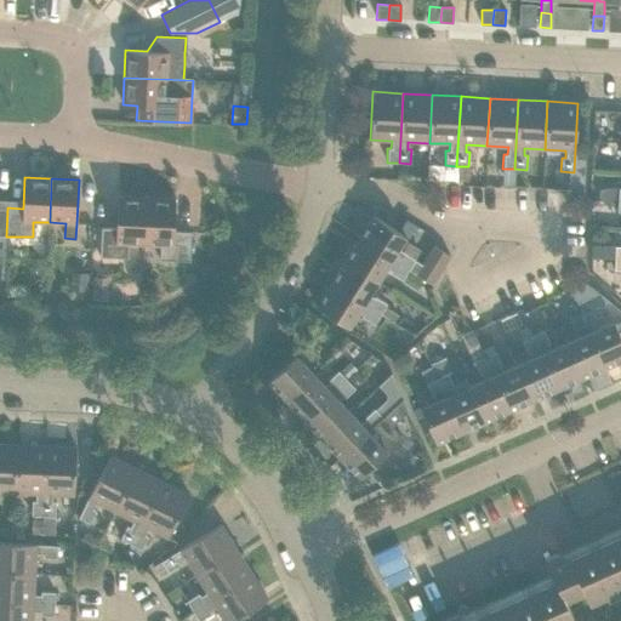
[(598,191),(598,199),(617,200),(619,188),(605,187),(598,191)]
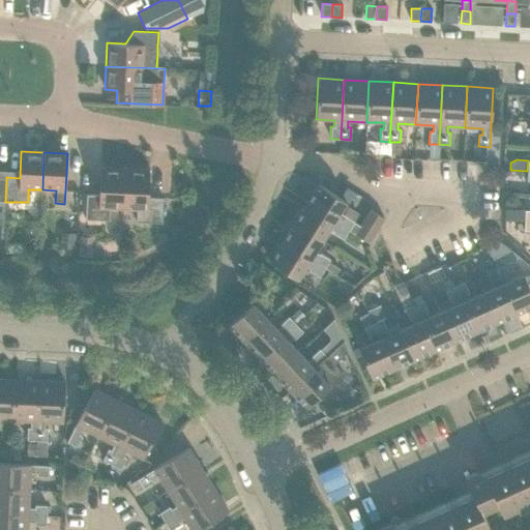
[(123,208),(125,168),(100,167),(98,195),(86,195),(85,219),(109,221),(110,208),(123,208)]
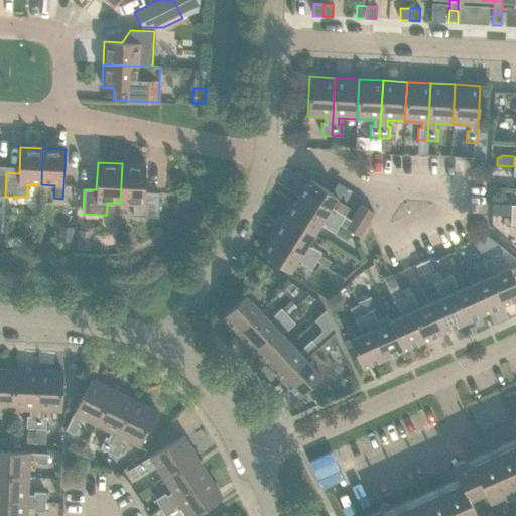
[(122,163),(120,203),(133,204),(132,216),(157,217),(158,192),(144,192),(145,164),(122,163)]
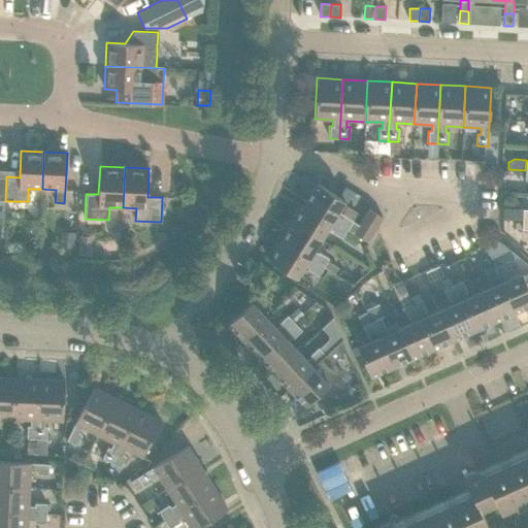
[(341,216),(337,212),(344,200),(317,184),(304,203),(347,229),(348,229),(353,232),(357,224),(353,221),(342,215),(341,216)]
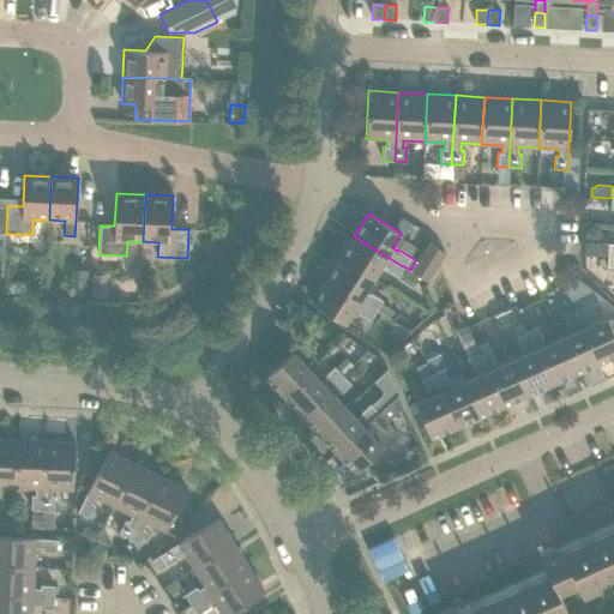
[(397,277),(403,266),(354,236),(341,258),(373,278),(381,265),(386,268),(385,270),(397,277)]
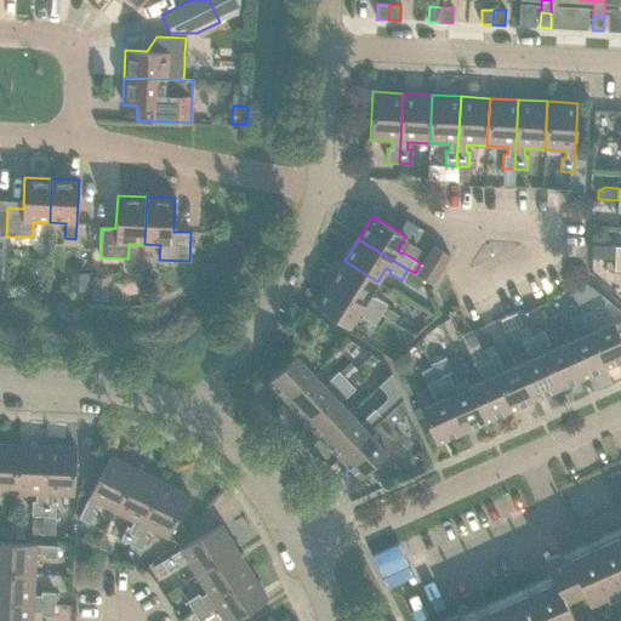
[(408,243),(402,251),(403,252),(415,260),(421,250),(408,243)]
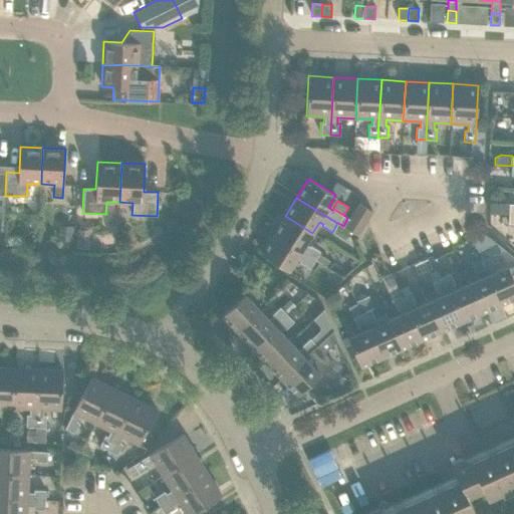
[(358,235),(372,212),(357,202),(347,218),(343,226),(358,235)]
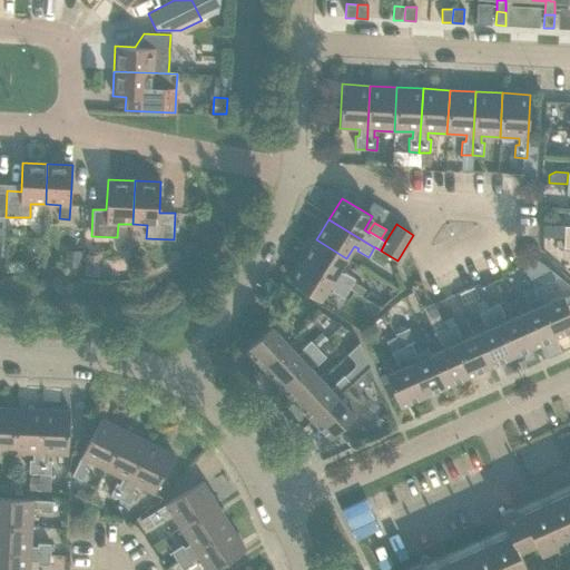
[(569,226),(542,225),(542,237),(563,238),(563,248),(569,247),(569,226)]
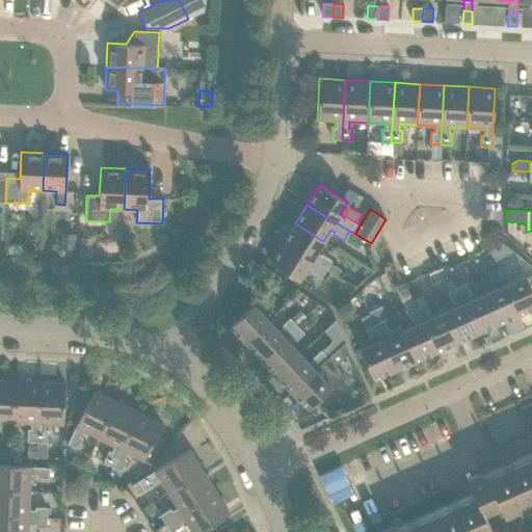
[(316,253),(323,241),(295,223),(283,242),(325,269),(326,268),(338,276),(341,269),(330,262),(331,261),(321,254),(320,256),(316,253)]
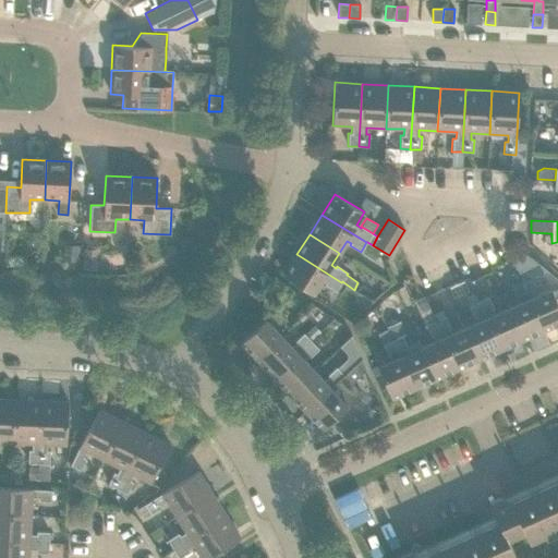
[(63,245),(62,261),(79,262),(79,245),(63,245)]
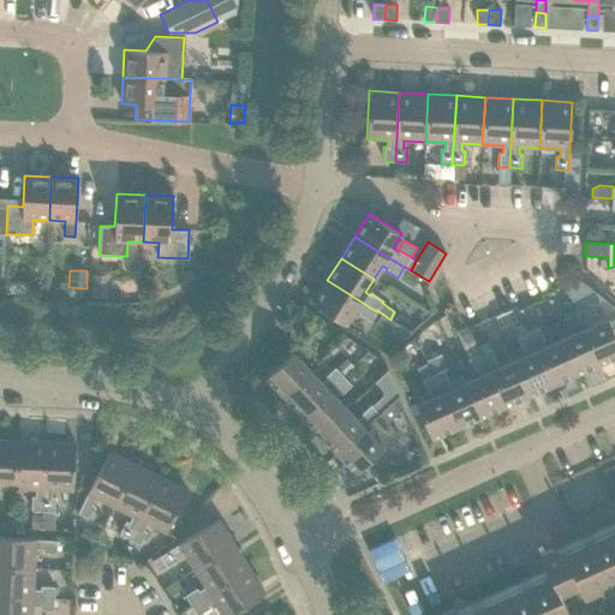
[(106,297),(106,274),(91,273),(91,297),(106,297)]
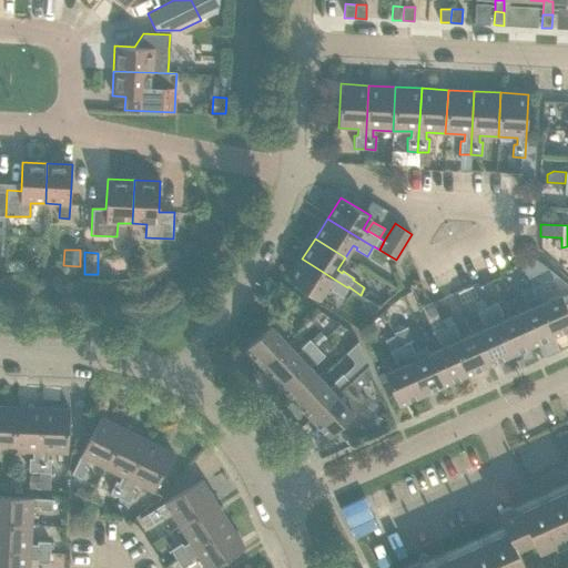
[(527,280),(540,273),(534,256),(519,263),(527,280)]
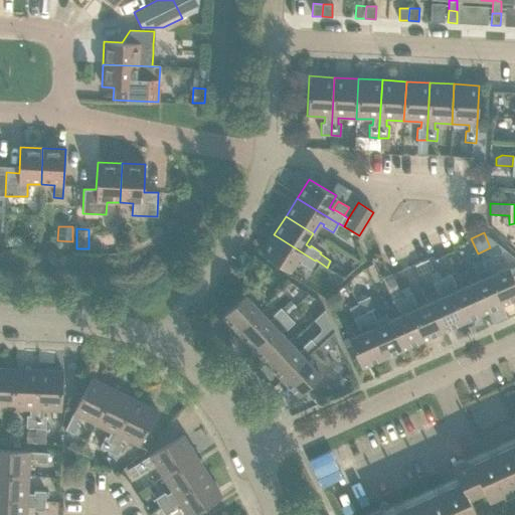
[(310,269),(315,261),(274,234),(263,253),(289,271),(297,259),(301,262),(300,263),(310,269)]
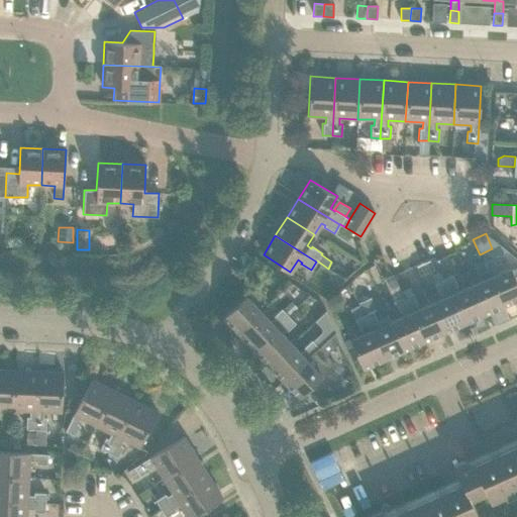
[(483,262),(503,306),(516,299),(516,270),(514,268),(513,269),(511,270),(511,268),(498,274),(496,269),(497,269),(492,257),(483,262)]
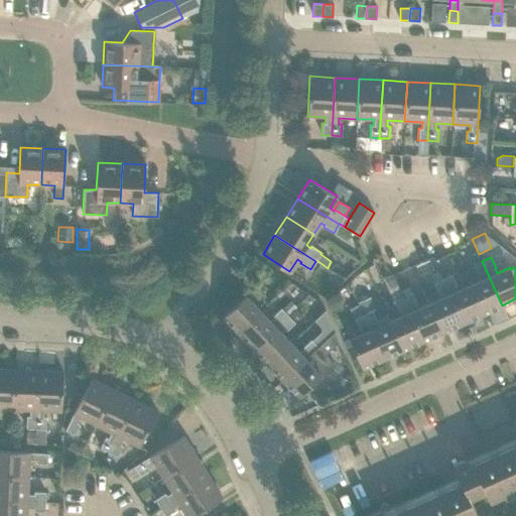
[(482,314),(502,305),(482,261),(473,265),(478,276),(479,275),(481,280),(469,285),(482,314)]
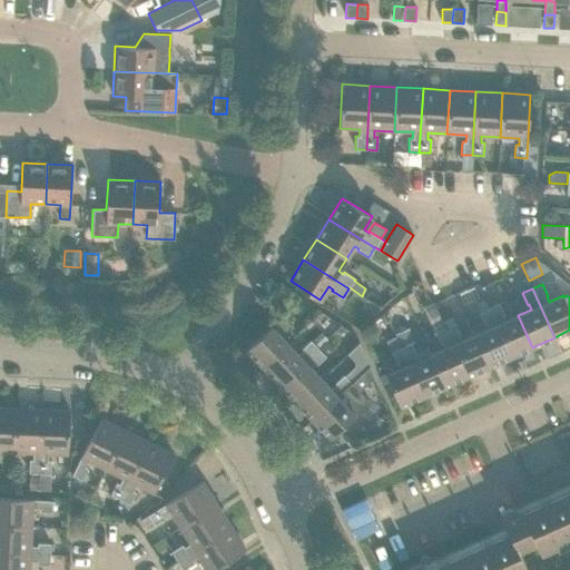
[(532,347),(518,315),(504,321),(502,316),(504,315),(499,303),(489,307),(510,357),(532,347)]
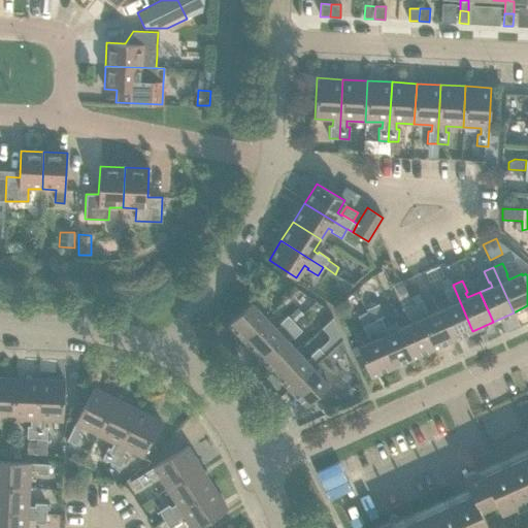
[(453,339),(472,331),(453,285),(443,289),(449,300),(450,300),(452,304),(439,310),(453,339)]
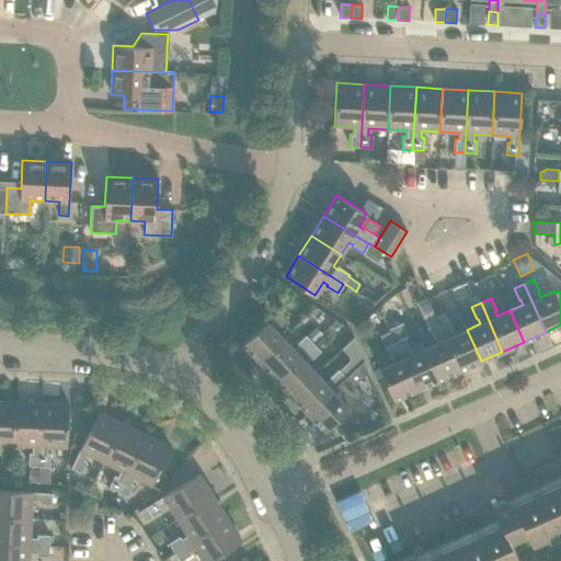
[(459,370),(437,322),(430,306),(421,310),(433,339),(435,338),(437,343),(424,348),(437,380),(459,370)]
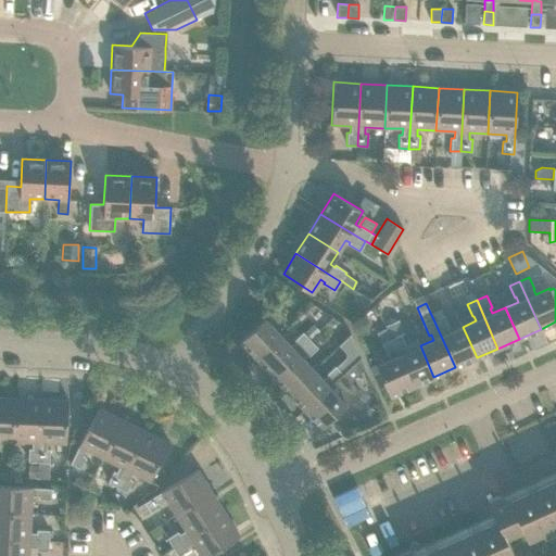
[(256,358),(280,336),(270,325),(275,321),(276,323),(286,314),(277,305),(239,341),(256,358)]
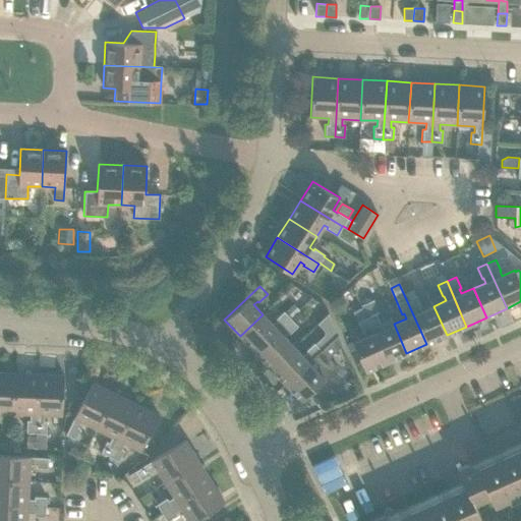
[(447,335),(433,306),(421,311),(419,306),(420,306),(416,295),(406,299),(426,344),(447,335)]
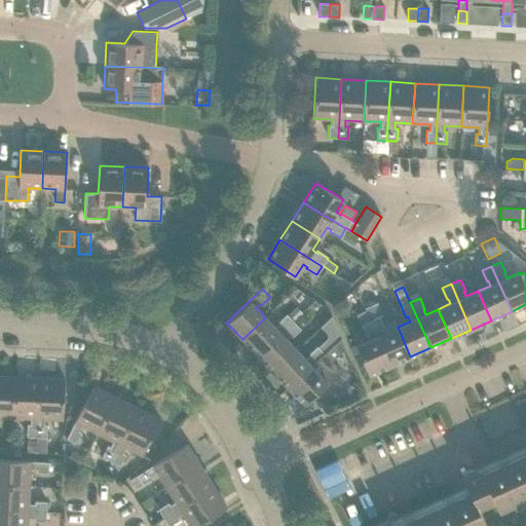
[(374,304),(365,308),(366,310),(370,321),(379,316),(382,314),(377,302),(374,304)]
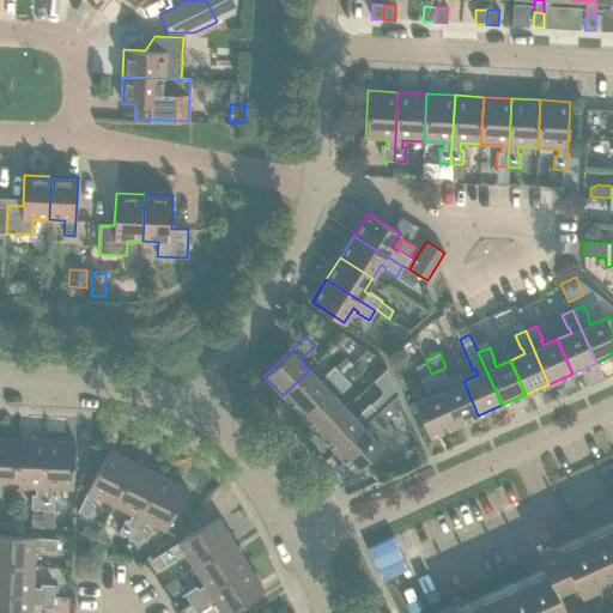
[(455,426),(431,374),(426,362),(416,366),(420,378),(426,392),(428,390),(430,395),(414,402),(430,437),(455,426)]
